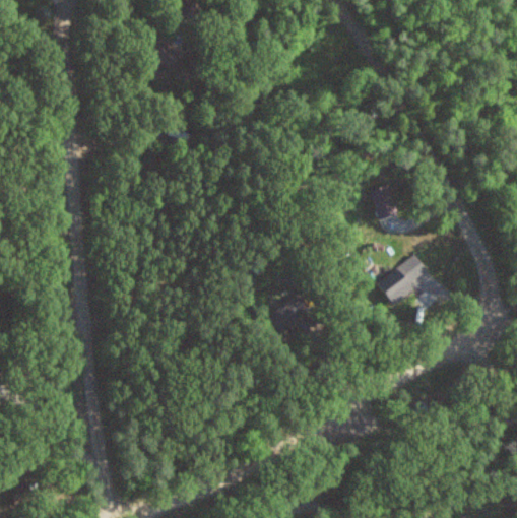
[(395,305),(414,287),(410,283),(426,269),(411,254),(378,285),(395,305)]
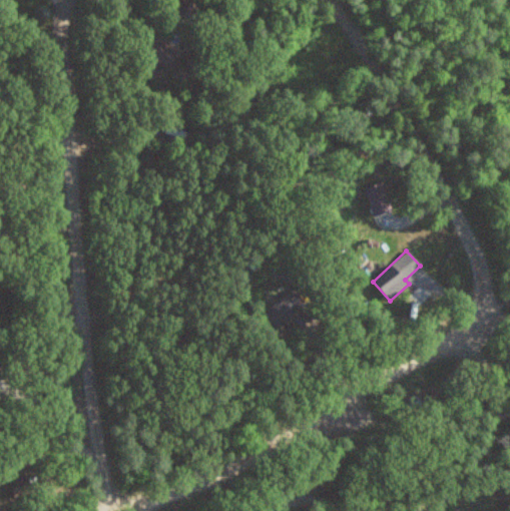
[(304,307),(292,291),(264,314),(276,329),(304,307)]
